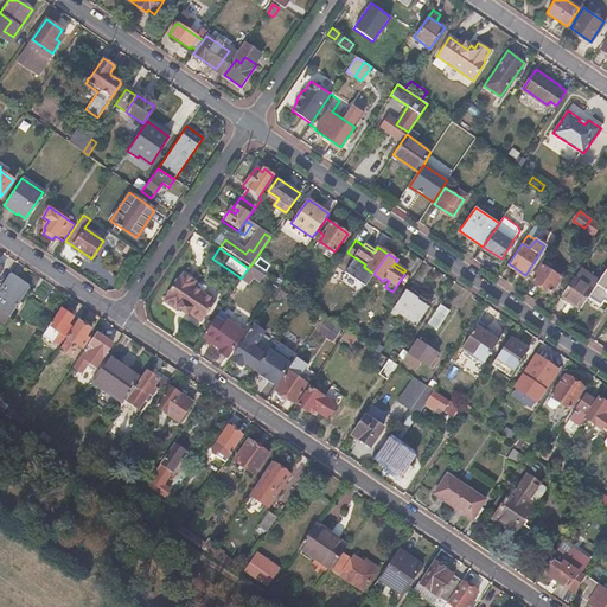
[(550,292),(561,276),(543,264),(532,280),(550,292)]
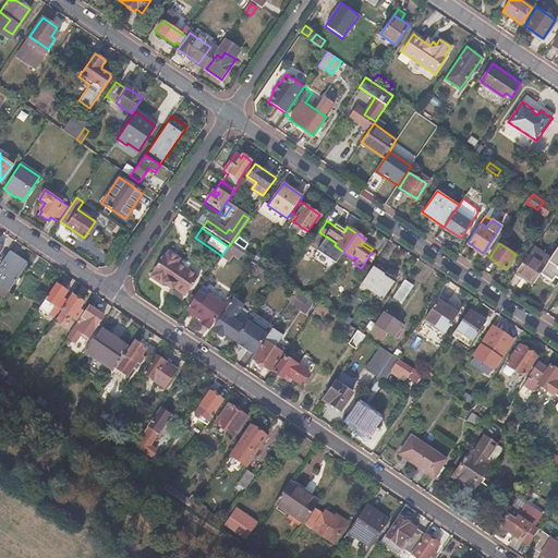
[(174,282),(186,291),(201,270),(179,256),(181,253),(169,245),(168,249),(166,247),(150,270),(153,273),(150,275),(161,282),(164,279),(173,286),(174,282)]
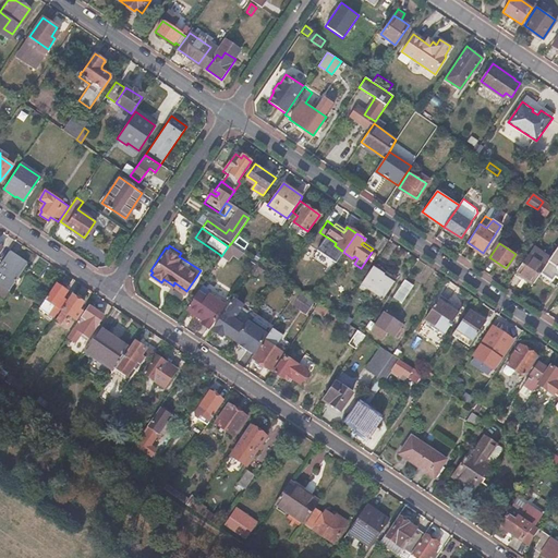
[(557,247),(546,265),(541,273),(552,280),(555,276),(557,277),(557,247)]
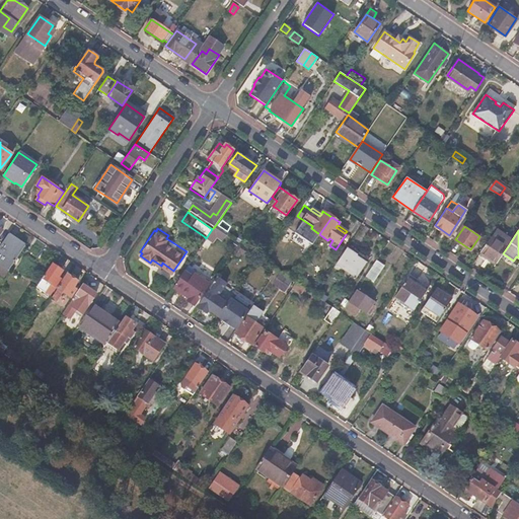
[(8,234),(0,245),(0,264),(8,270),(15,260),(17,257),(25,245),(8,234)]
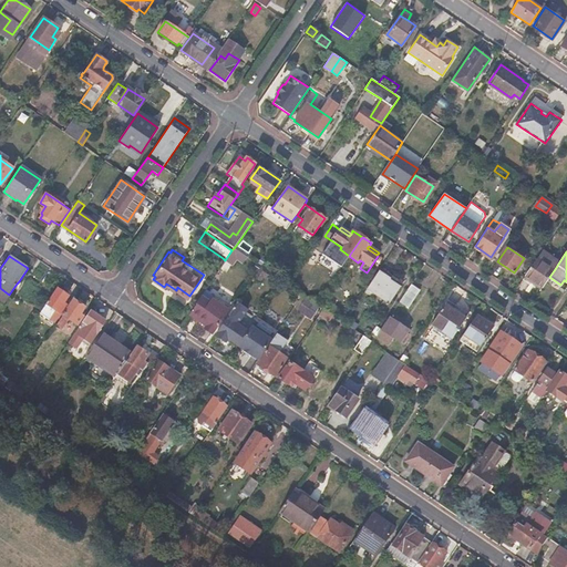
[(535,282),(543,288),(549,277),(555,269),(537,257),(523,278),(533,286),(535,282)]
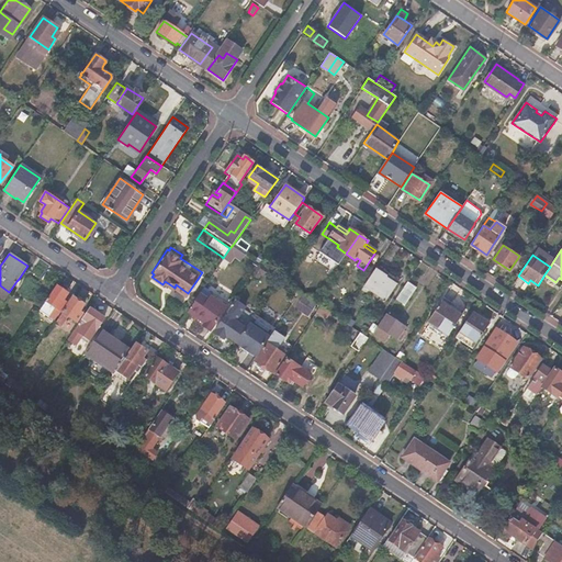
[(212,274),(221,261),(218,259),(217,259),(209,271),(212,274)]
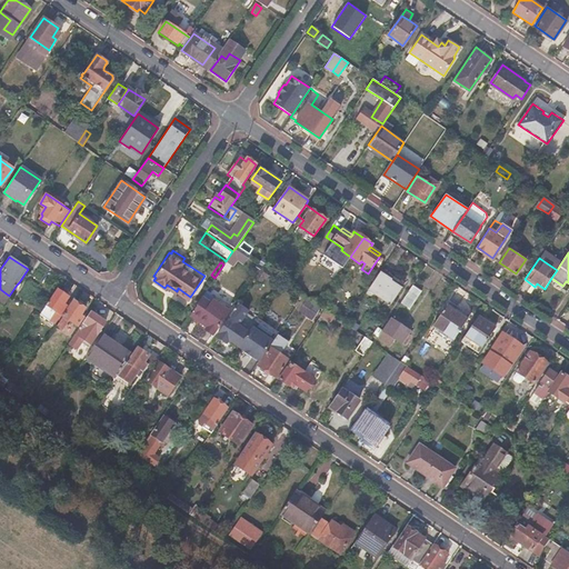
[(393,276),(382,269),(369,289),(390,305),(403,286),(393,279),(393,276)]
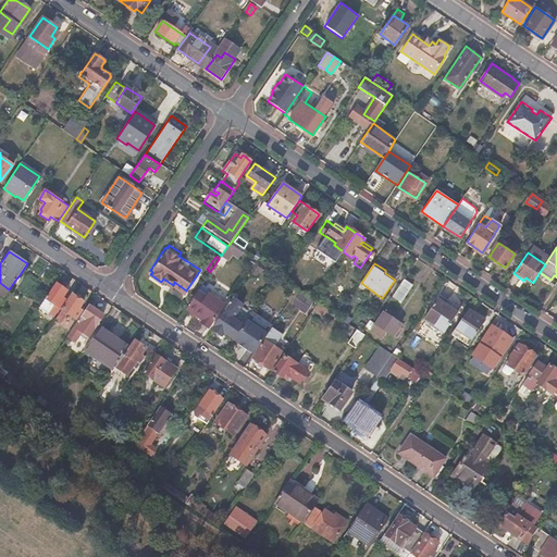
[(412,284),(405,277),(393,295),(401,301),(412,284)]
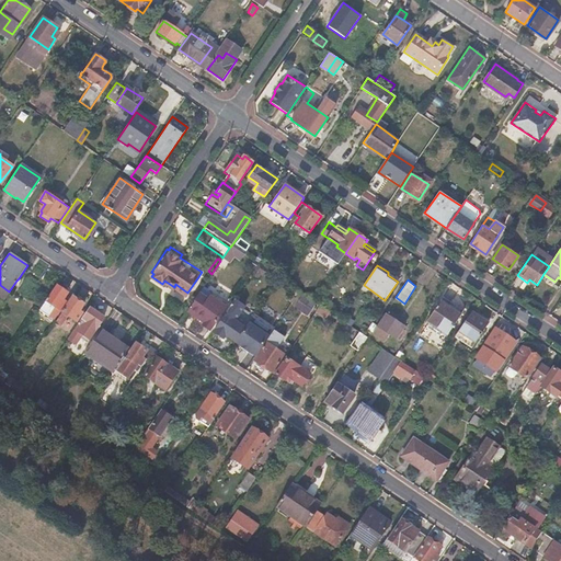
[(69,292),(58,284),(46,300),(60,310),(67,300),(65,299),(69,292)]
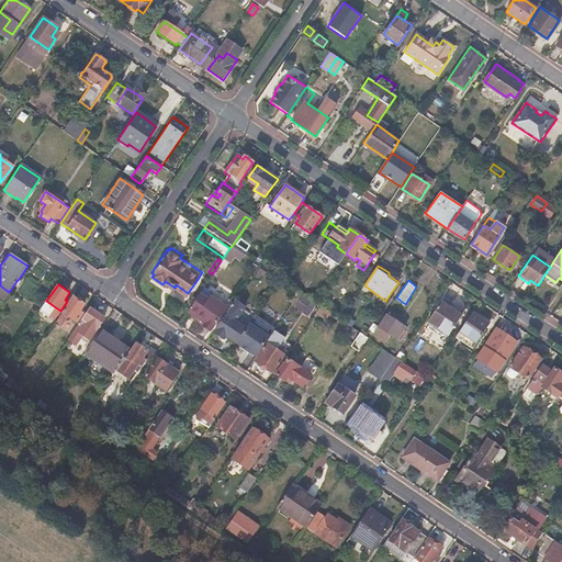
[(0,285),(0,295),(4,299),(9,292),(0,285)]
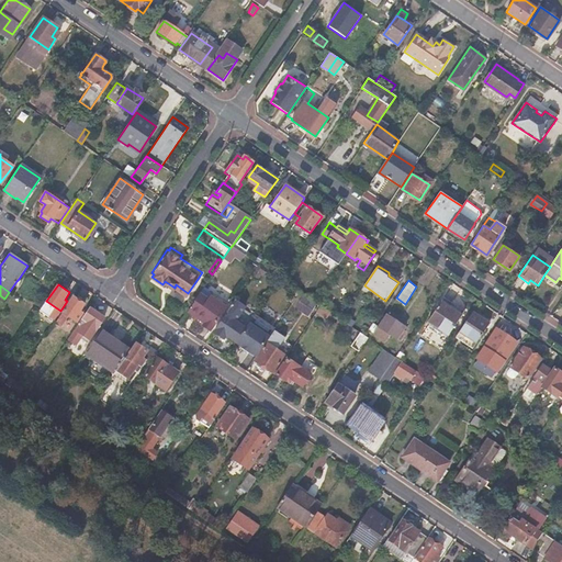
[(200,292),(194,300),(197,302),(203,306),(209,299),(200,292)]
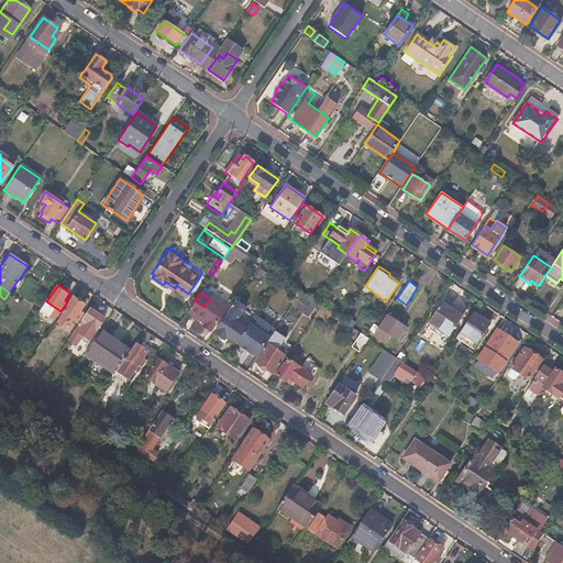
[(84,305),(73,297),(54,324),(59,328),(67,316),(76,322),(83,313),(79,311),(84,305)]
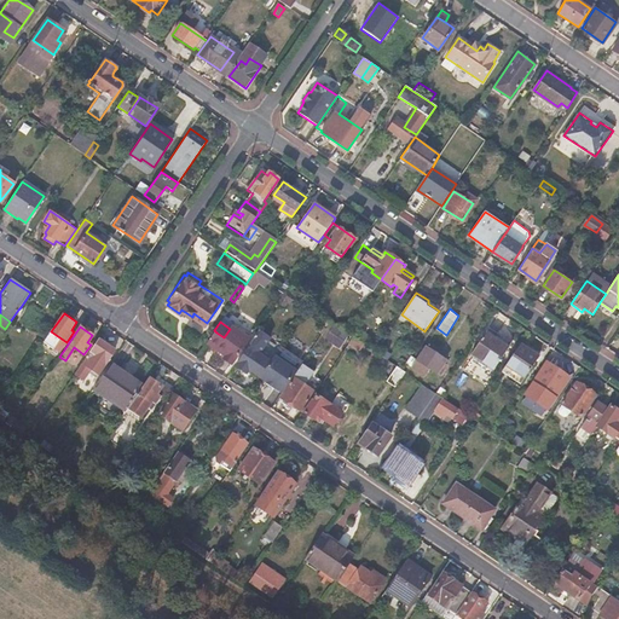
[(512,342),(489,328),(470,354),(473,357),(464,369),(484,382),(512,342)]
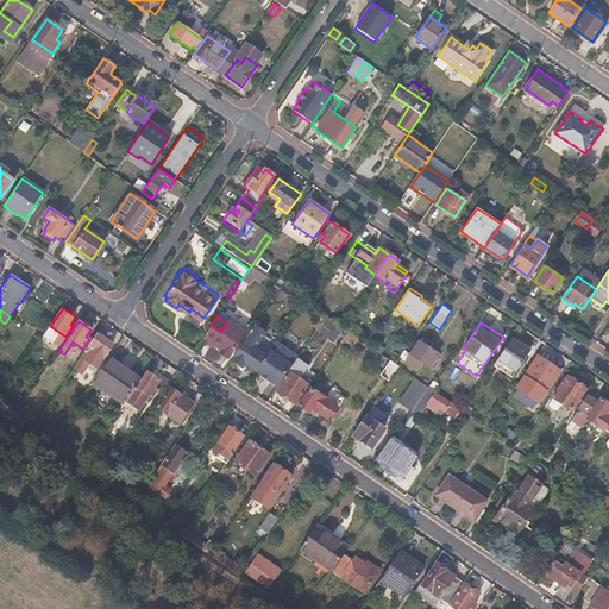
[(264,331),(253,324),(231,358),(240,365),(244,362),(251,366),(262,351),(255,345),(264,331)]
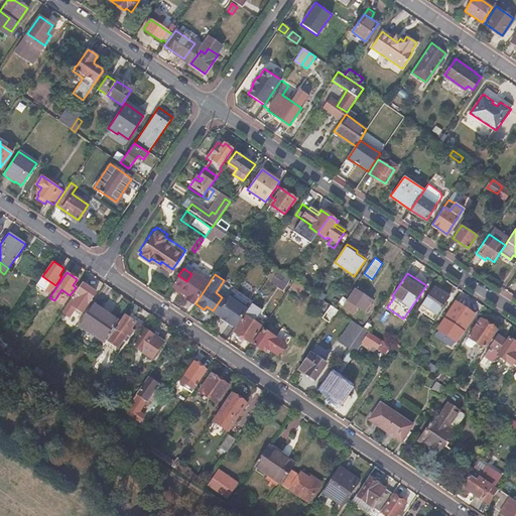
[(295,280),(303,286),(307,280),(299,274),(295,280)]
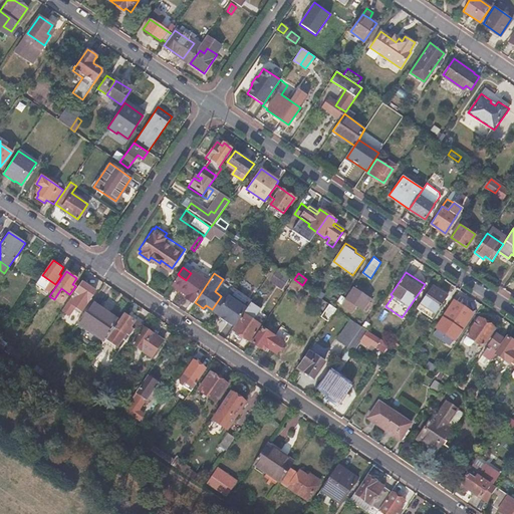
[(270,281),(282,289),(286,283),(274,275),(270,281)]
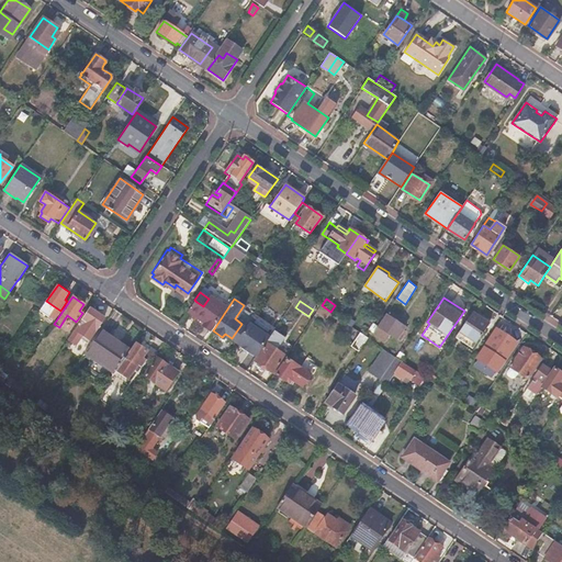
[(203,306),(197,302),(189,312),(204,322),(203,325),(210,329),(221,314),(208,304),(205,307),(203,306)]
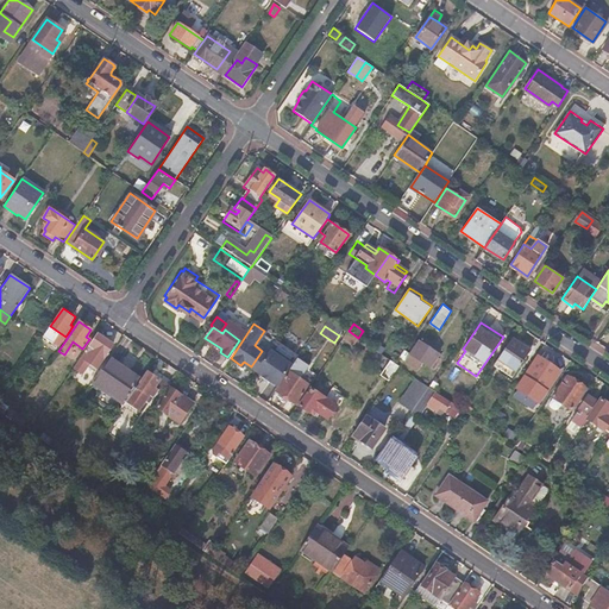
[(349,331),(344,338),(353,344),(358,338),(349,331)]
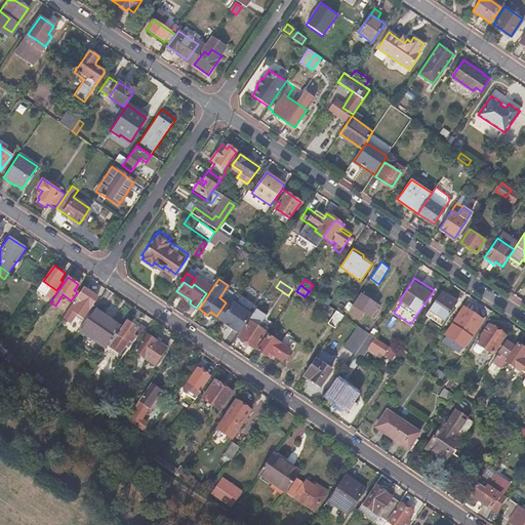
[(97,297),(84,288),(67,314),(74,319),(79,312),(85,316),(97,297)]
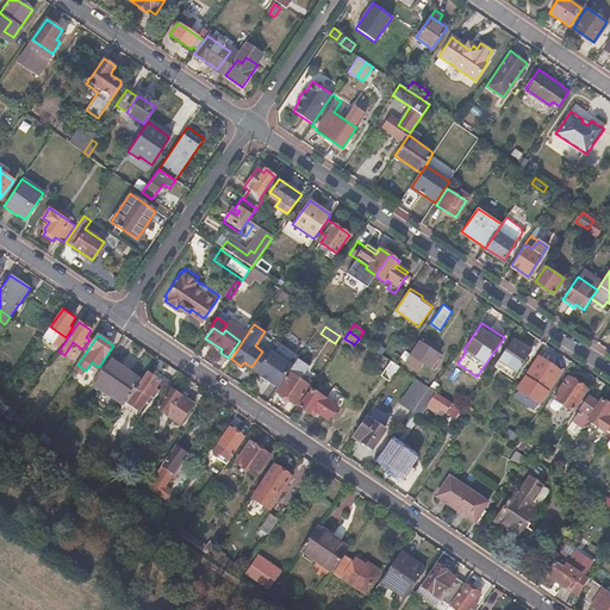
[(512,340),(493,366),(511,379),(530,352),(512,340)]
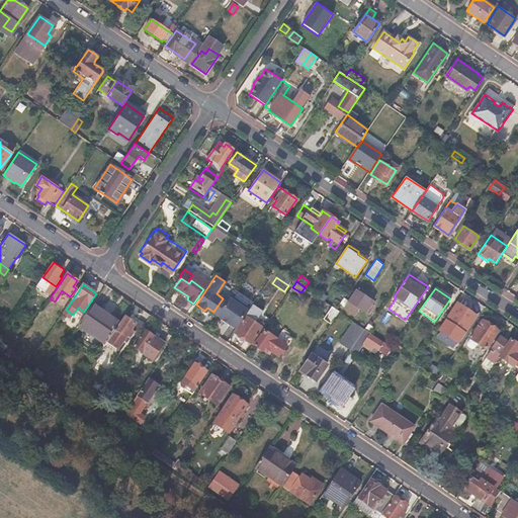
[(351,307),(356,312),(359,309),(366,313),(373,301),(357,289),(349,300),(353,305),(351,307)]
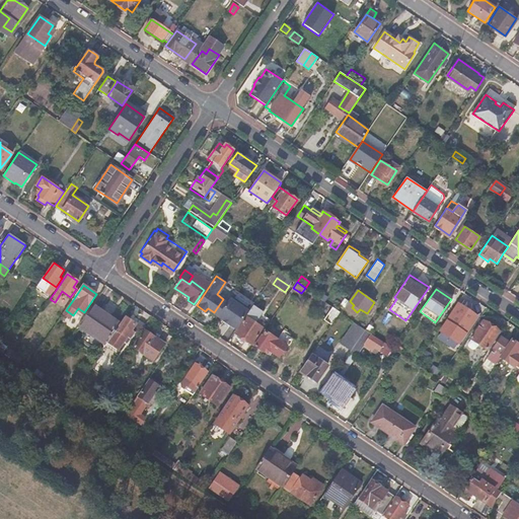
[(229,326),(234,330),(246,313),(227,300),(216,316),(222,321),(221,323),(227,327),(229,326)]
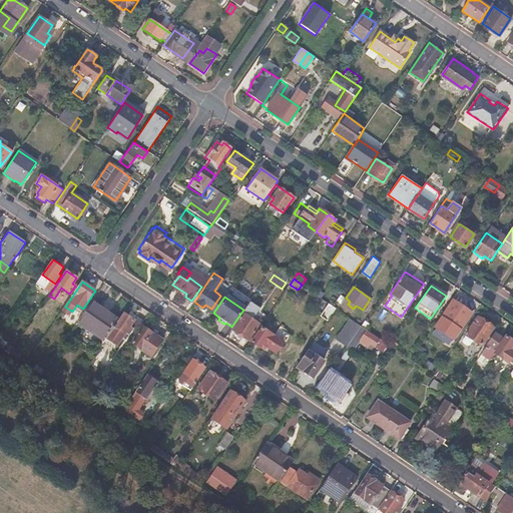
[(471,313),(453,301),(442,318),(460,330),(471,313)]
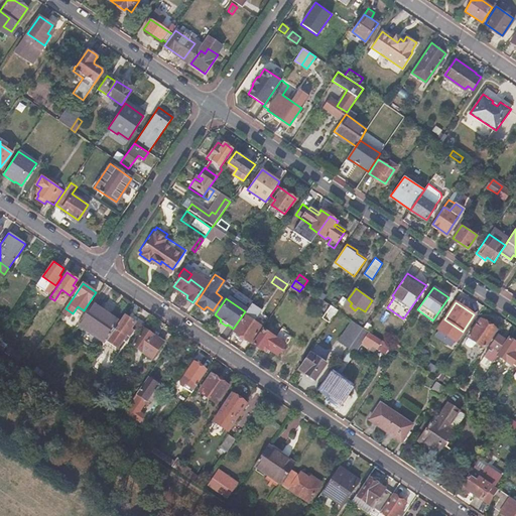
[(120,321),(93,303),(80,323),(106,342),(115,329),(120,321)]
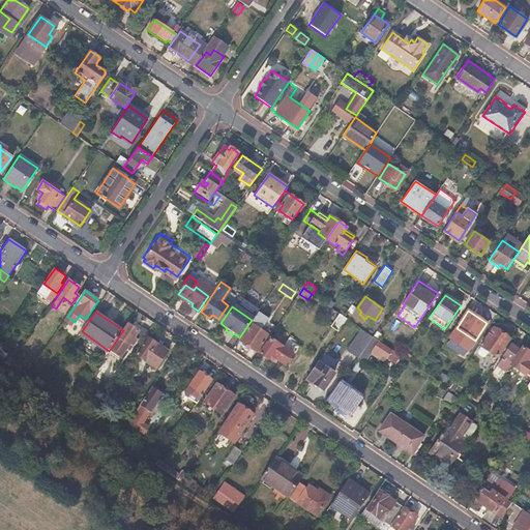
[(339,331),(347,319),(340,314),(331,326),(339,331)]
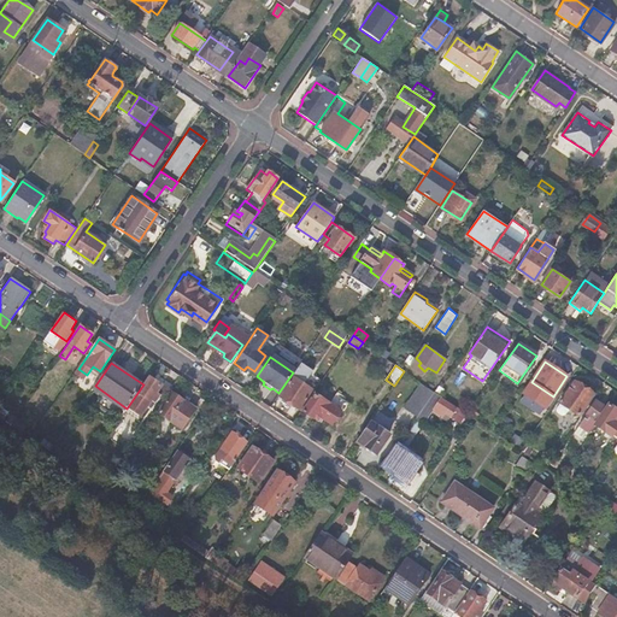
[(150,376),(144,385),(137,393),(151,403),(152,399),(156,401),(159,397),(164,400),(172,386),(164,380),(160,385),(150,376)]
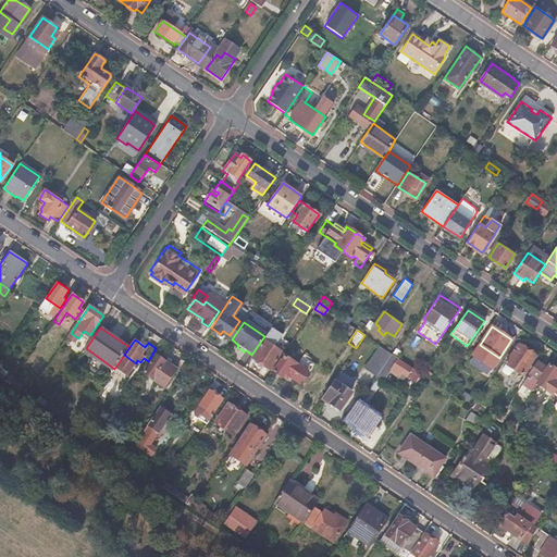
[(252,357),(271,369),(283,351),(264,339),(252,357)]
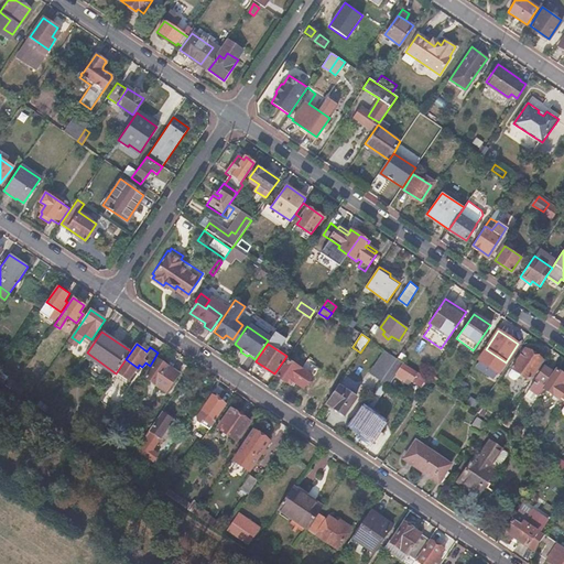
[(529,380),(542,360),(527,348),(512,368),(529,380)]
